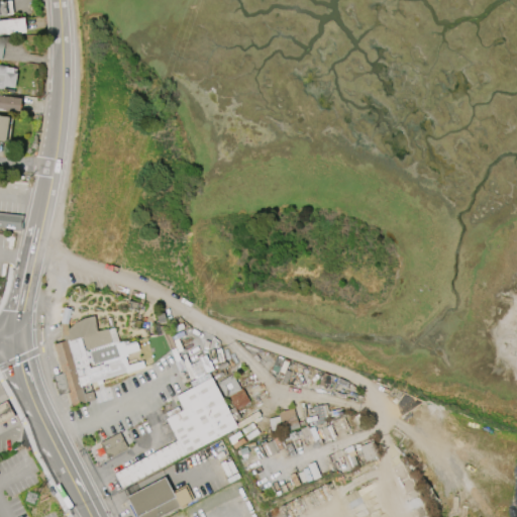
[(0,0),(0,16),(11,16),(10,0),(0,0)]
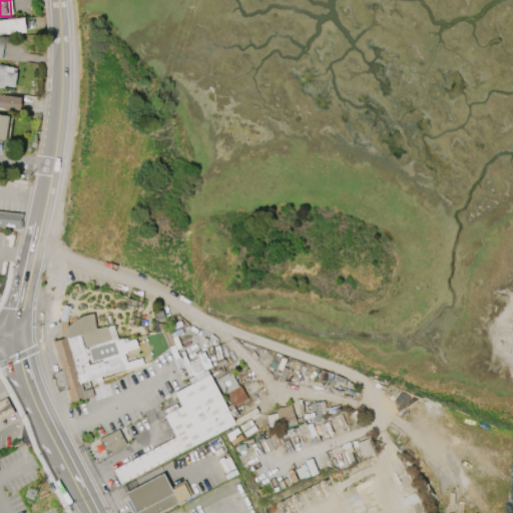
[(0,20),(25,18),(26,33),(0,35),(0,20)]
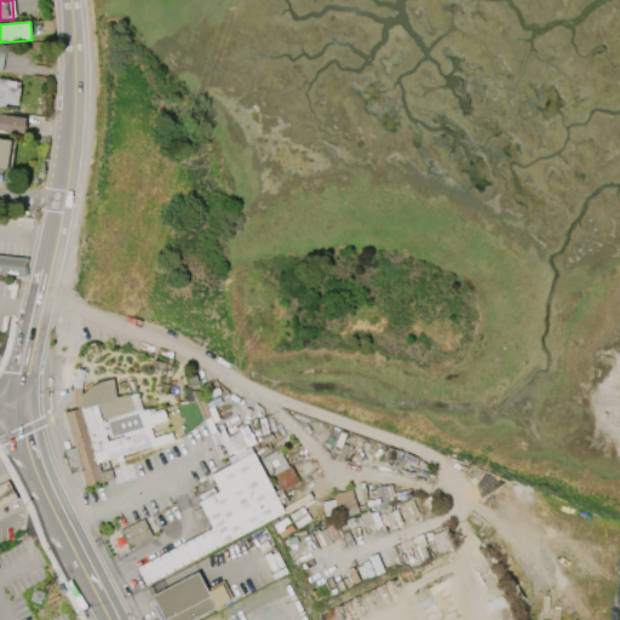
[(0,78),(9,80),(9,81),(21,82),(19,89),(21,89),(18,105),(6,103),(5,109),(0,108),(0,78)]
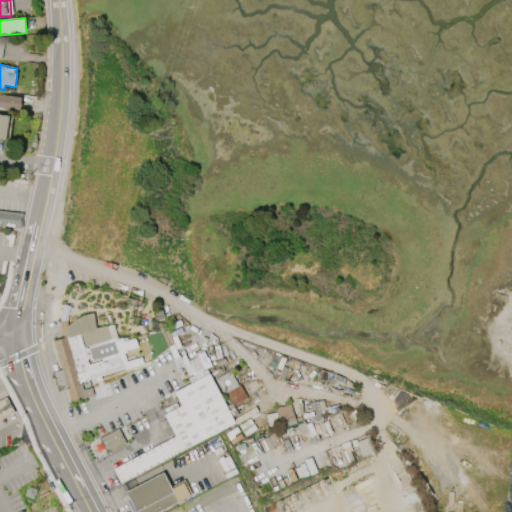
[(0,94),(22,97),(20,111),(0,108),(0,94)]
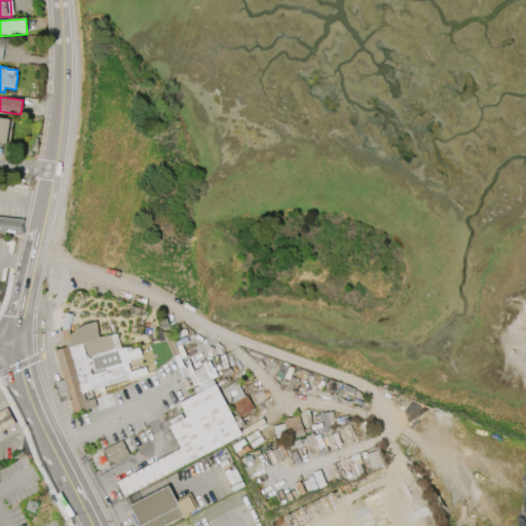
[(0,117),(9,119),(5,144),(0,143),(0,117)]
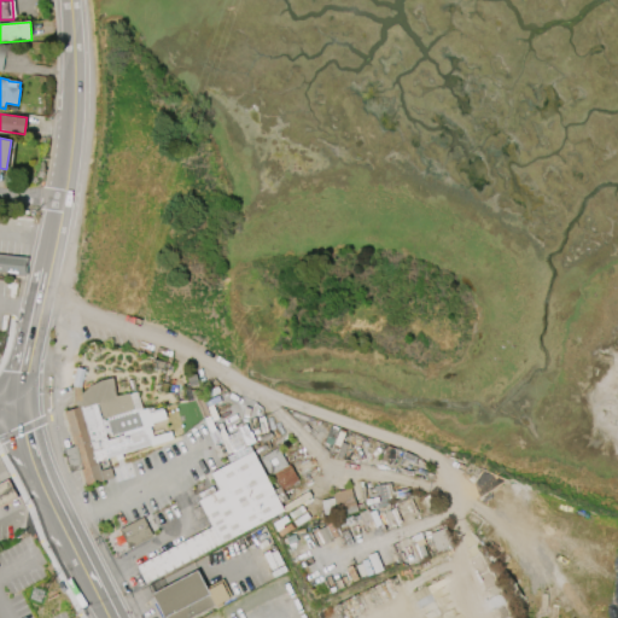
[(80,388),(73,385),(71,385),(76,367),(85,369),(80,388)]
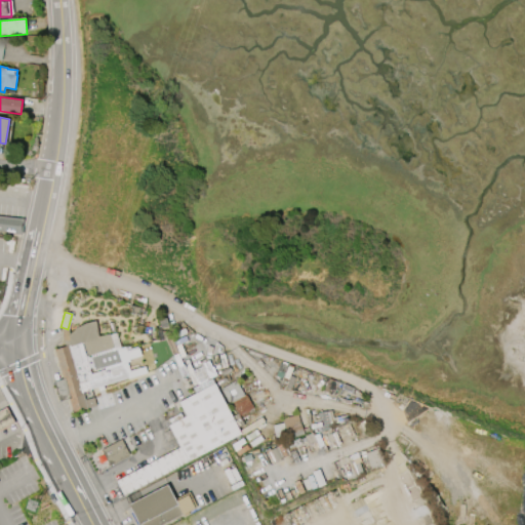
[(98,337),(95,321),(84,323),(75,328),(69,334),(69,341),(70,346),(82,341),(98,337)]
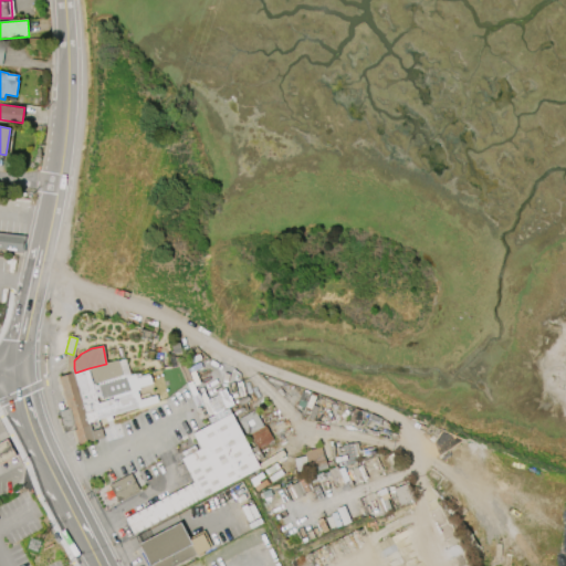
[(122,378),(129,376),(125,359),(117,362),(121,376),(122,378)]
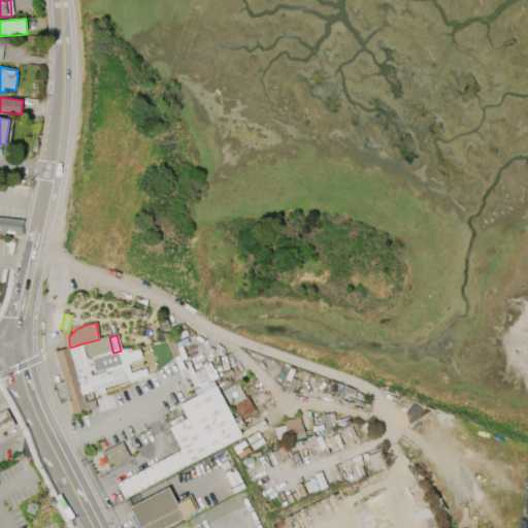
[(87,358),(83,343),(99,339),(109,336),(109,337),(112,351),(87,358)]
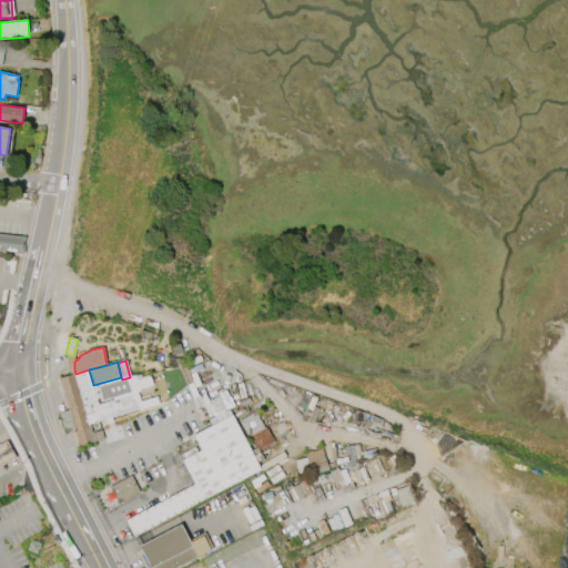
[(60,377),(69,408),(60,412),(67,432),(73,430),(79,447),(105,439),(102,426),(92,429),(91,426),(97,425),(95,421),(138,408),(132,392),(108,398),(109,401),(98,403),(93,385),(89,369),(75,374),(72,375),(71,374),(60,377)]
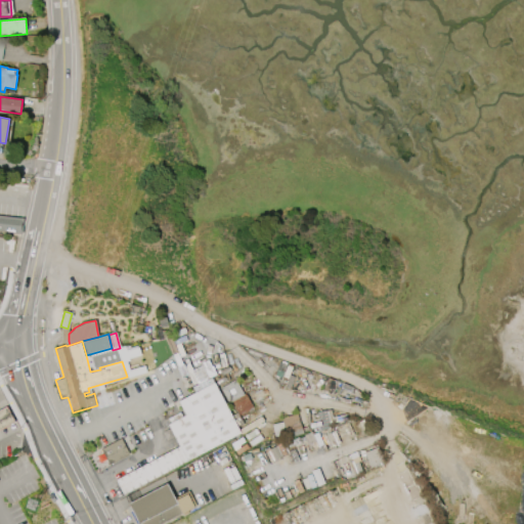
[(127,377),(122,361),(99,367),(100,369),(90,372),(86,355),(112,348),(113,350),(120,348),(125,346),(126,349),(137,346),(140,355),(128,358),(129,360),(126,360),(129,370),(144,366),(145,372),(127,378),(127,377)]
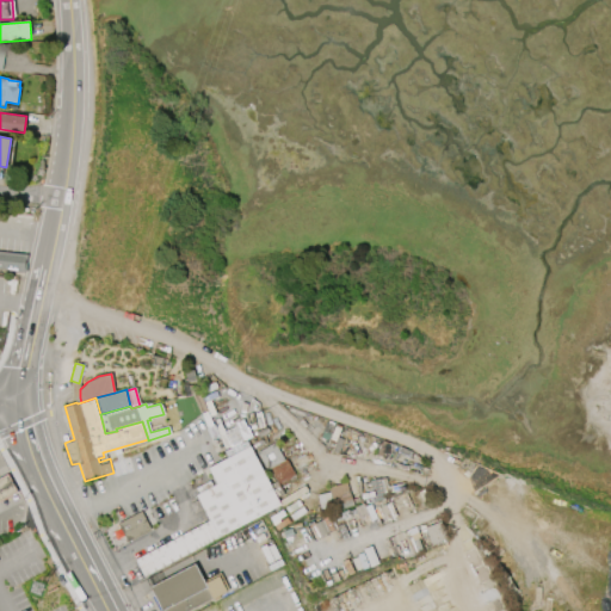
[(272,475),(277,483),(294,475),(276,443),(254,454),(267,477),(272,475)]
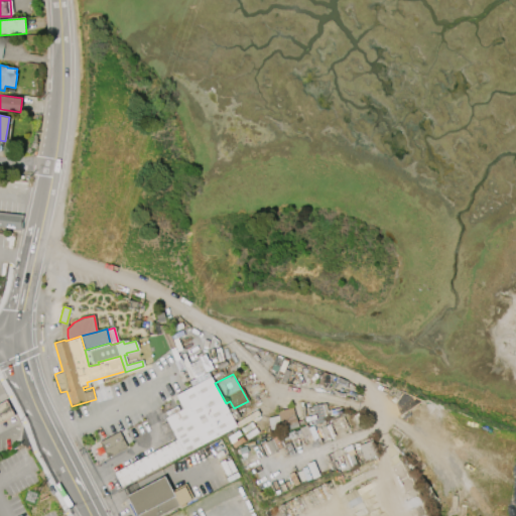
[(214,376),(178,394),(184,407),(167,416),(178,438),(117,471),(125,487),(240,427),(214,376)]
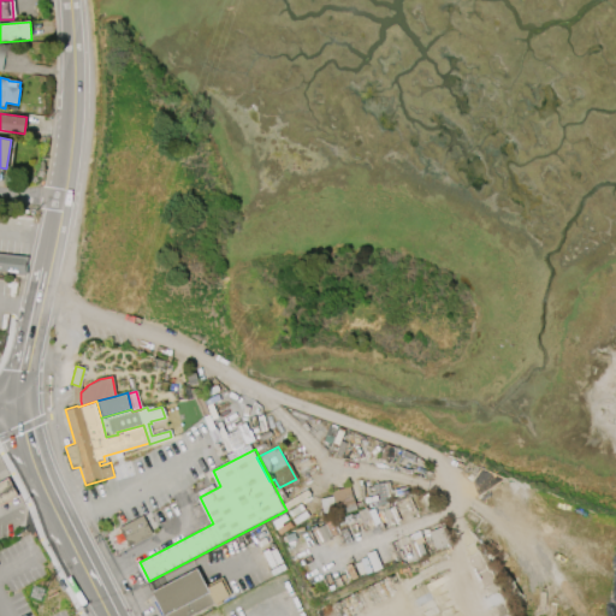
[(0,481),(7,478),(16,496),(0,503),(0,481)]
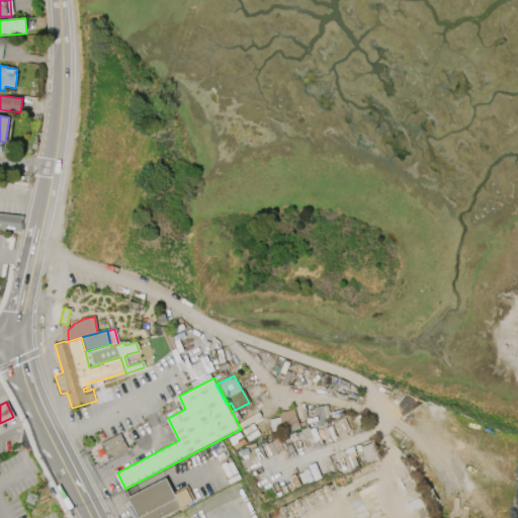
[(99,443),(120,433),(128,449),(108,459),(99,443)]
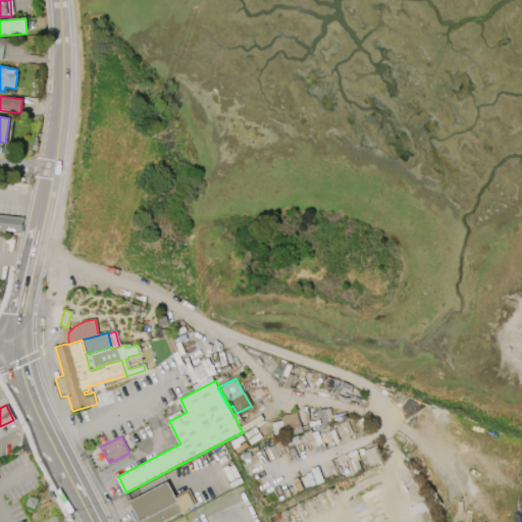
[(167,482),(132,502),(143,521),(164,521),(198,505),(191,492),(176,500),(167,482)]
